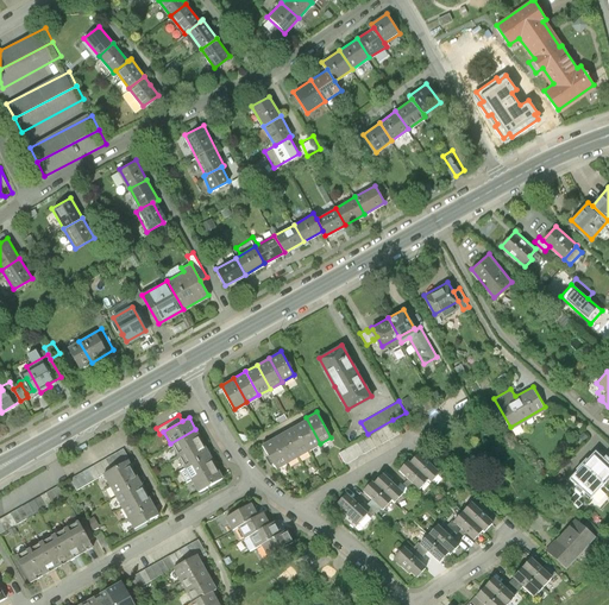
[(306,417),(295,424),(309,449),(320,443),(306,417)]
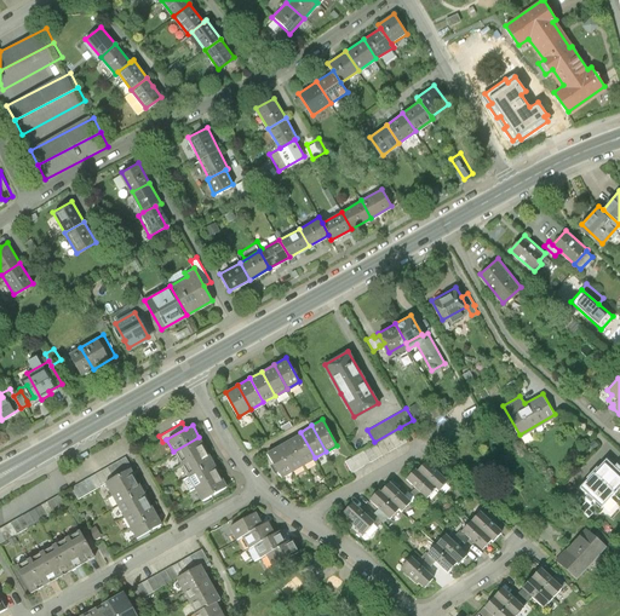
[(407,439),(400,427),(374,442),(345,459),(351,471),(407,439)]
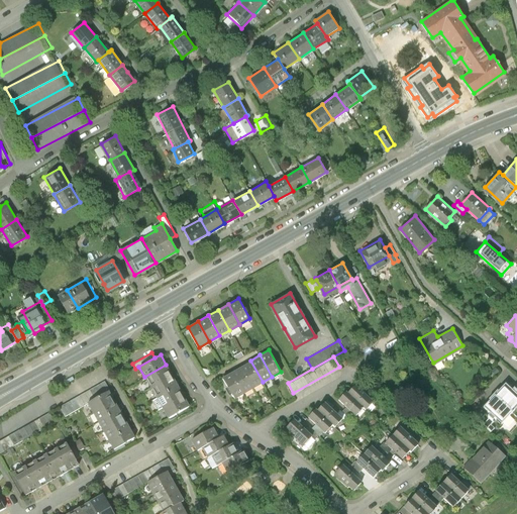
[(250,361),(241,366),(253,388),(263,382),(250,361)]
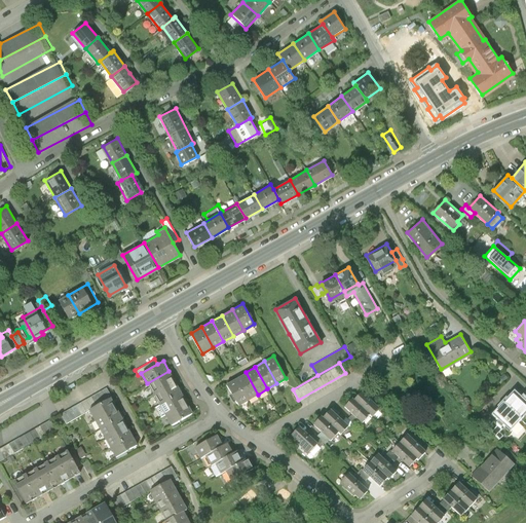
[(175,381),(168,371),(147,383),(153,394),(175,381)]
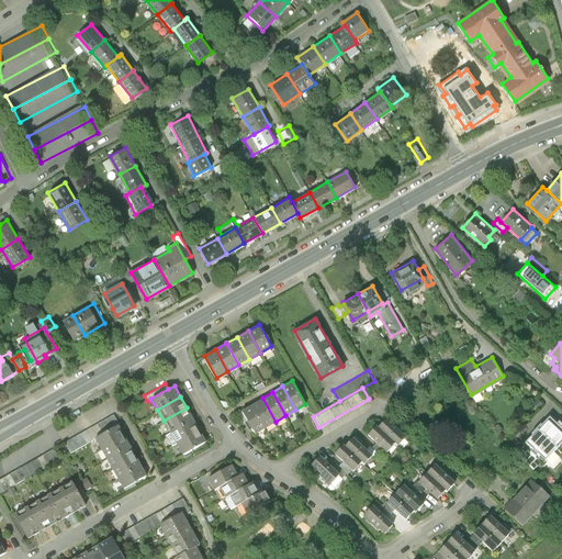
[(262,398),(251,403),(266,427),(276,422),(262,398)]
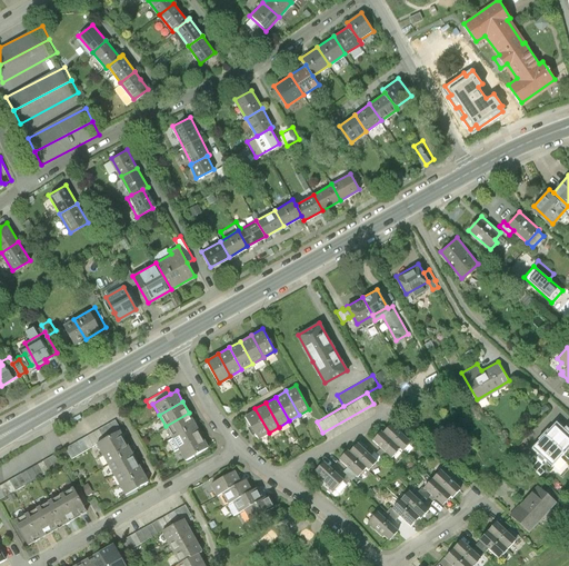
[(255,408),(245,415),(246,417),(251,425),(259,438),(269,433),(255,408)]
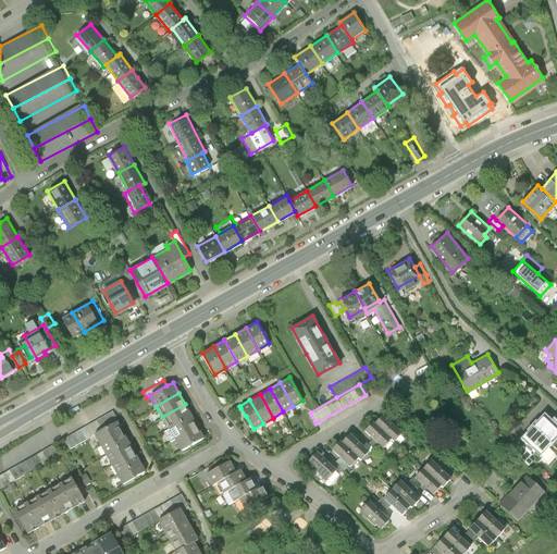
[(192,415),(185,404),(162,417),(168,428),(192,415)]
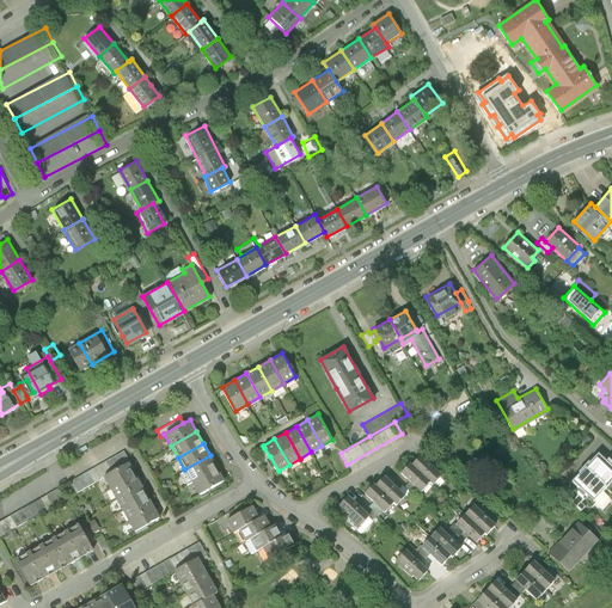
[(264,448),(258,452),(264,464),(268,461),(267,459),(270,456),(264,448)]
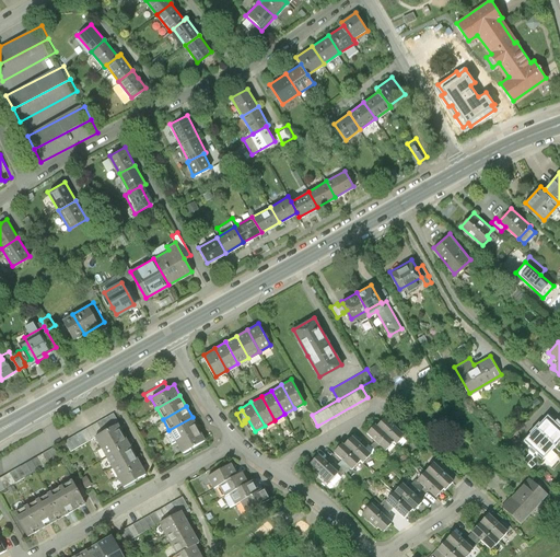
[(113,412),(65,439),(71,450),(95,436),(119,422),(113,412)]
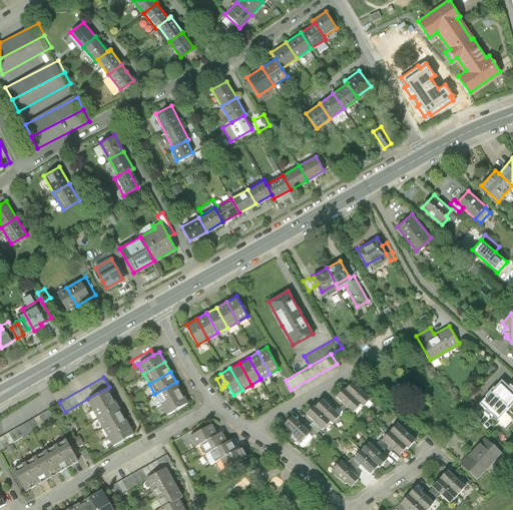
[(502,378),(491,390),(508,407),(512,402),(512,383),(511,382),(509,384),(502,378)]
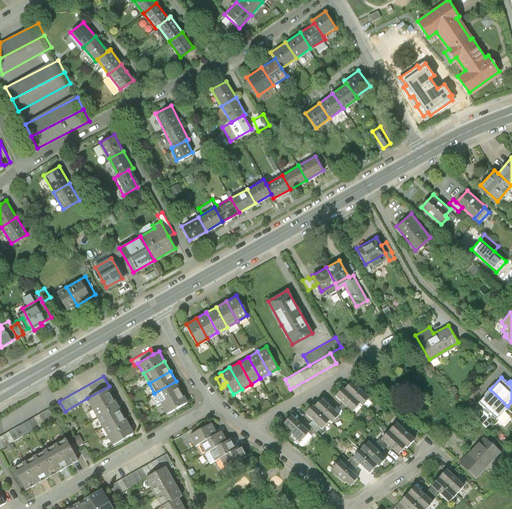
[(353,380),(345,388),(359,401),(362,404),(369,396),(353,380)]
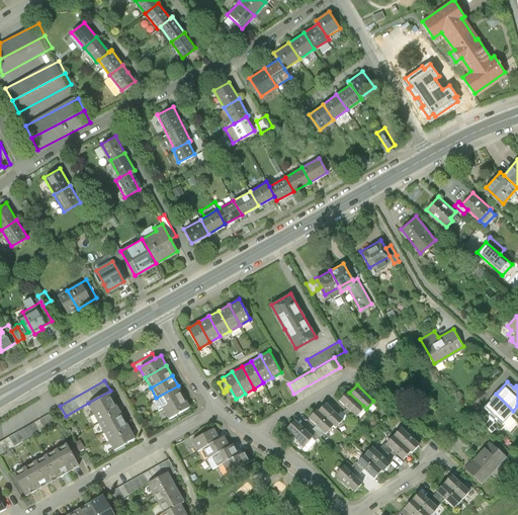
[(156,398),(162,408),(183,396),(178,385),(156,398)]
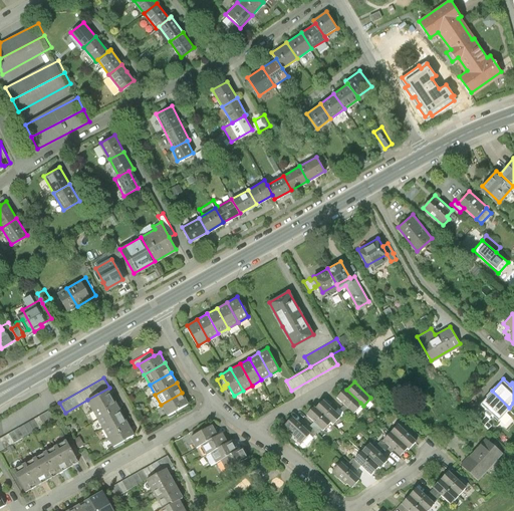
[(87,400),(92,409),(114,397),(109,388),(87,400)]
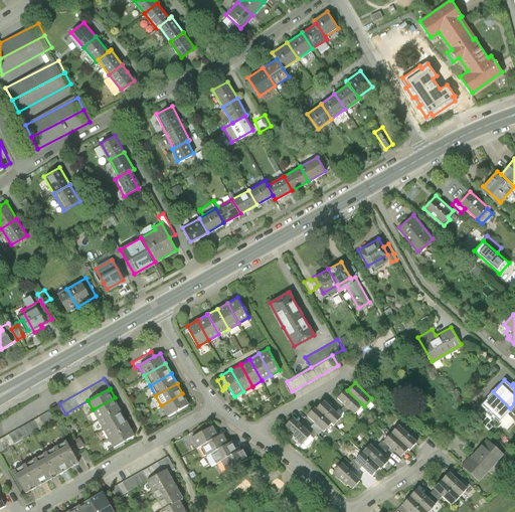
[(345,388),(338,396),(354,411),(361,403),(347,390),(345,388)]
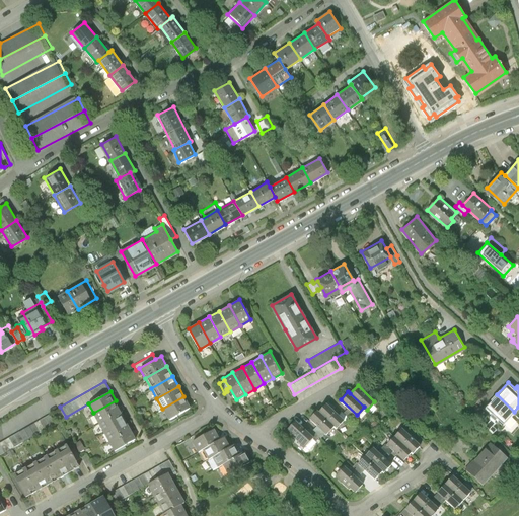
[(503,423),(514,412),(497,394),(486,407),(492,414),(491,416),(495,420),(497,417),(503,423)]
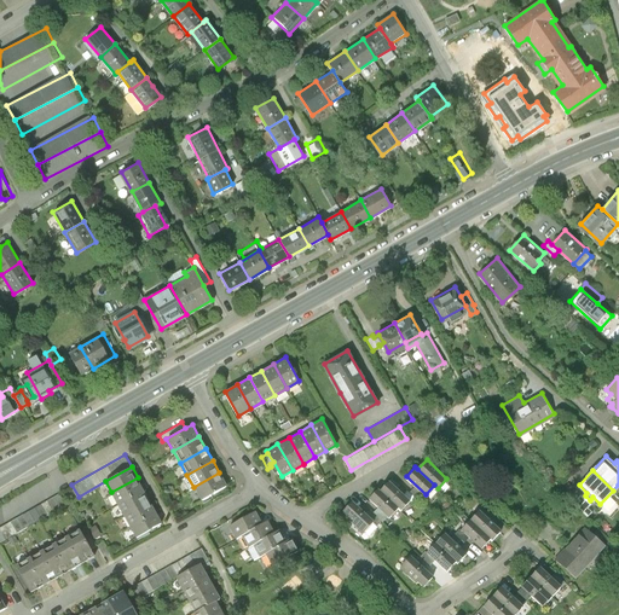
[(226,485),(219,473),(194,487),(201,499),(226,485)]
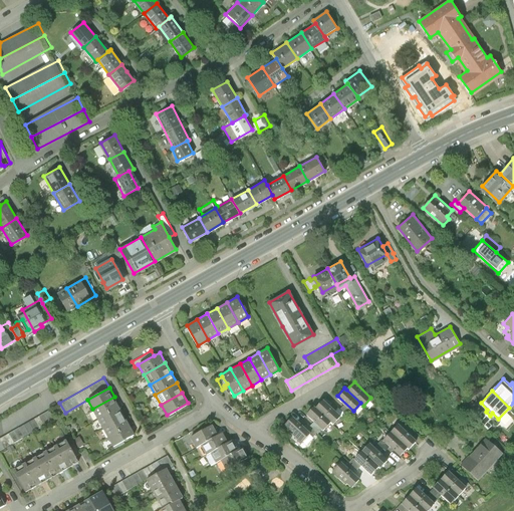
[(119,406),(114,397),(92,409),(97,418),(119,406)]
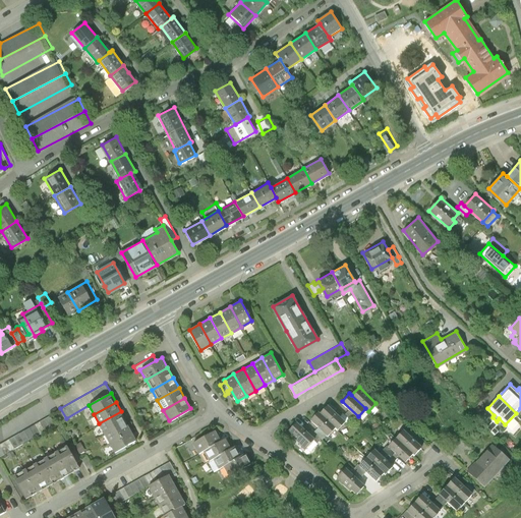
[(328,406),(320,413),(334,426),(337,429),(344,421),(328,406)]
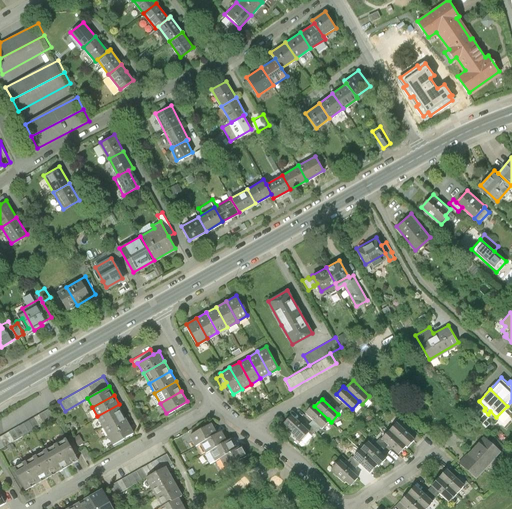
[(54,403),(0,434),(0,437),(4,445),(59,413),(54,403)]
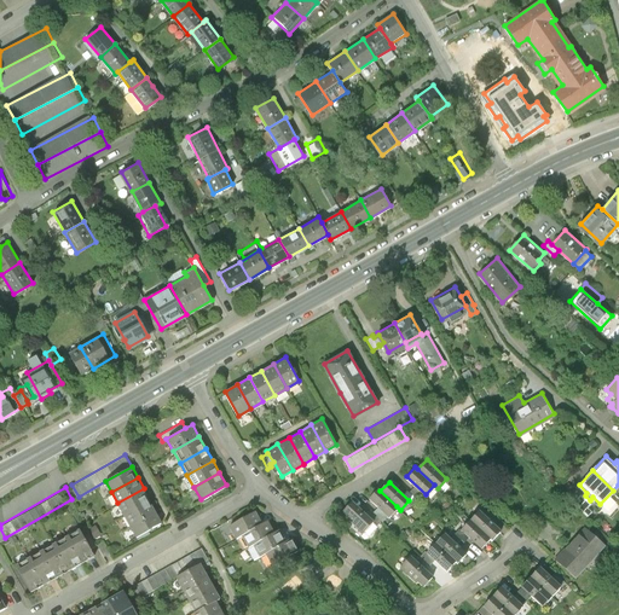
[(117,503),(123,514),(150,499),(144,488),(117,503)]
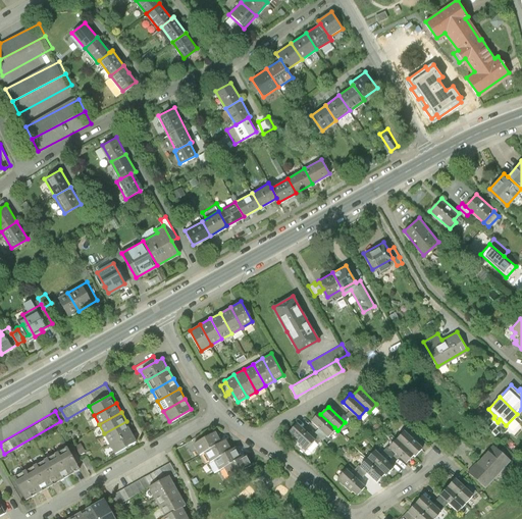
[(318,412),(311,420),(318,427),(326,434),(327,435),(334,427),(320,414),(318,412)]
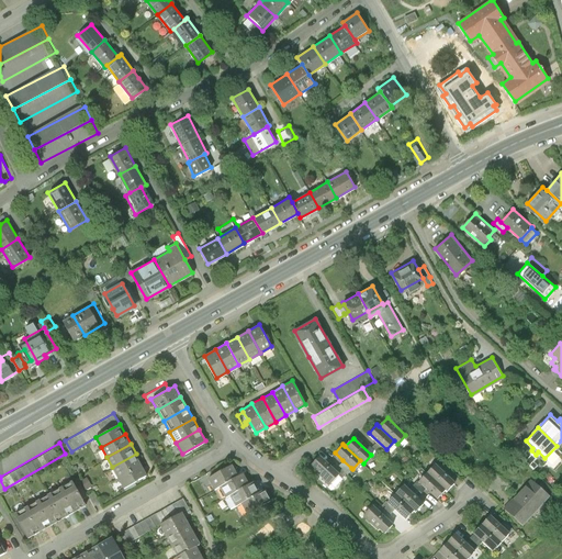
[(524,451),(520,455),(534,468),(538,464),(534,459),(537,456),(536,455),(531,450),(528,447),(524,451)]
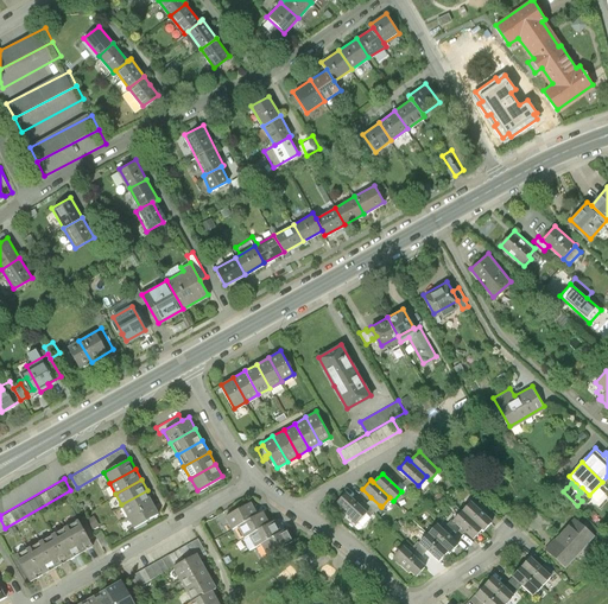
[(121,504),(127,515),(152,501),(147,490),(121,504)]
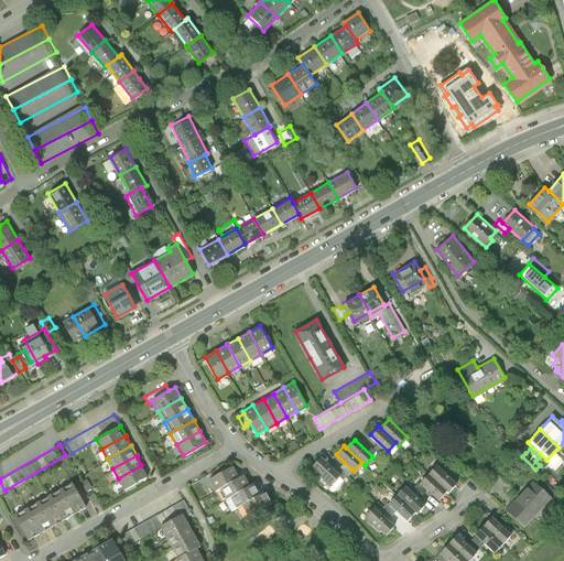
[(340,475),(322,456),(313,465),(318,470),(317,471),(331,484),(340,475)]
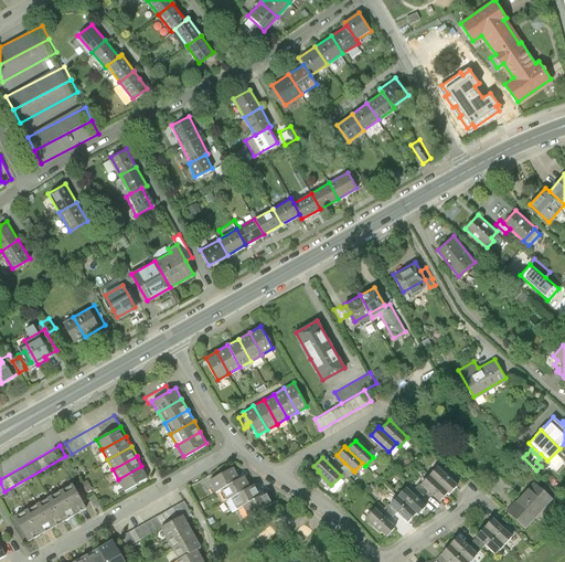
[(240,462),(215,475),(222,486),(226,484),(246,473),(240,462)]
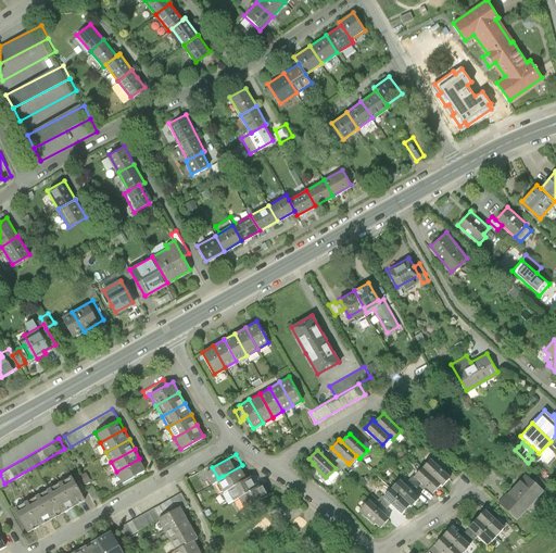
[(339,455),(336,459),(343,467),(348,463),(339,455)]
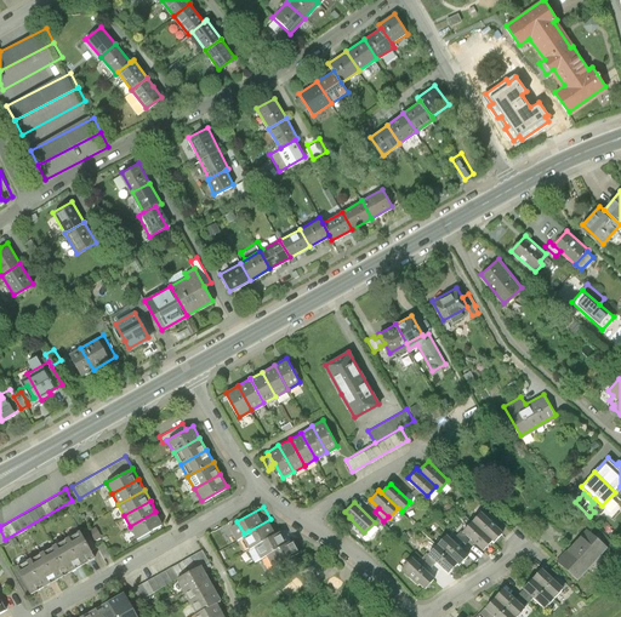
[(480,510),(472,519),(493,540),(494,541),(502,531),(480,510)]
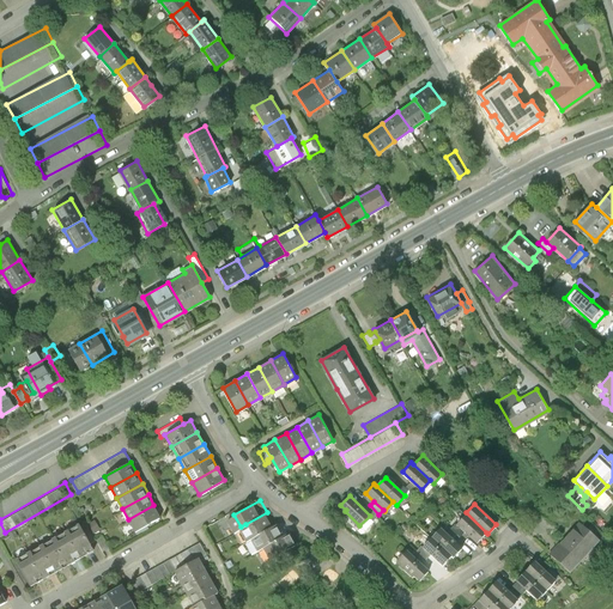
[(159,517),(153,505),(128,519),(135,531),(159,517)]
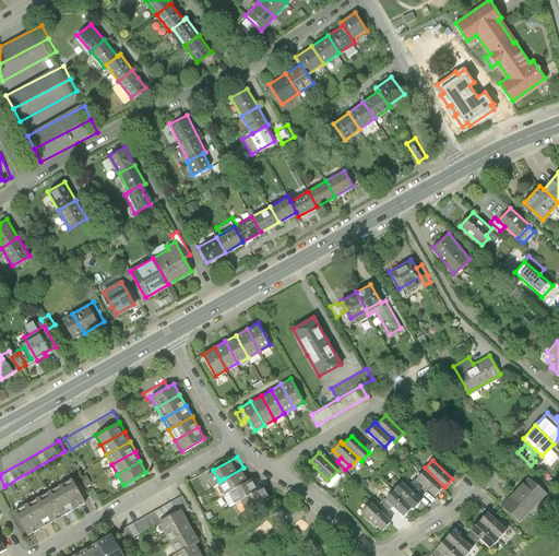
[(248,465),(244,468),(224,478),(230,489),(236,486),(253,476),(248,465)]
